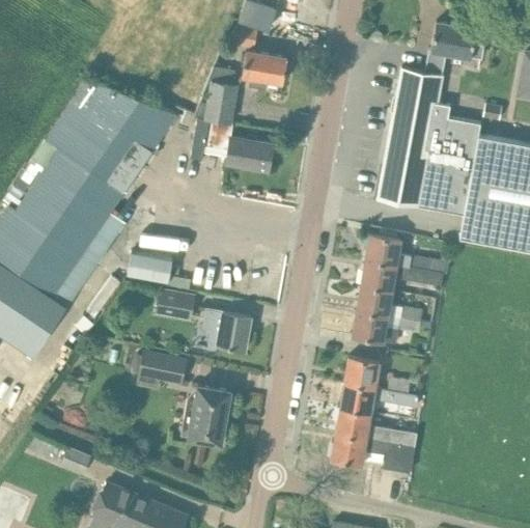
[(246,0),(242,11),(238,21),(270,31),(277,8),(275,7),(277,0),(246,0)]
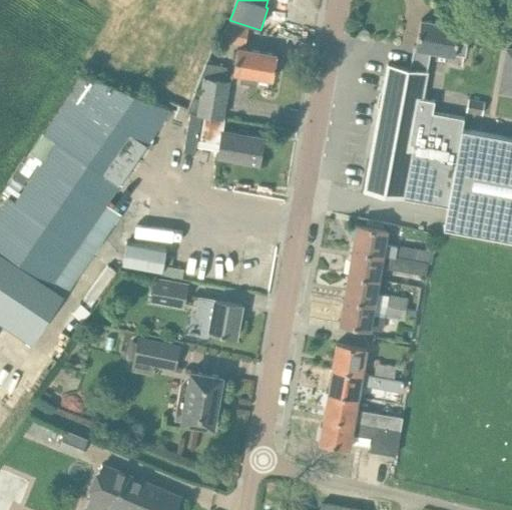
[(465,58),(468,44),(457,43),(460,28),(422,22),(417,50),(415,49),(412,69),(387,65),(363,193),(447,208),(443,229),(511,241),(511,139),(462,130),(464,119),(432,113),(435,102),(423,100),(428,73),(427,73),(431,52),(465,58)]
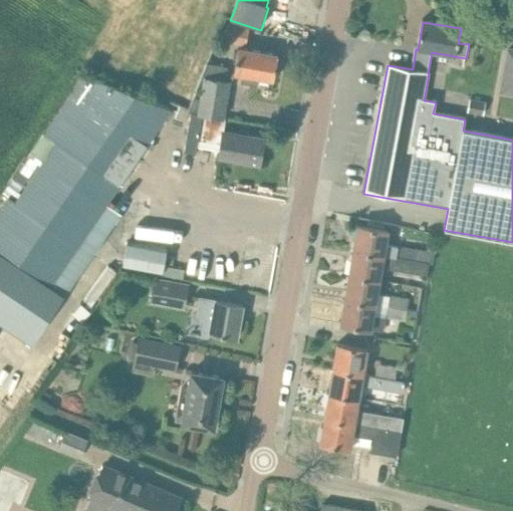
[(227,25),(224,45),(246,49),(249,29),(227,25)]
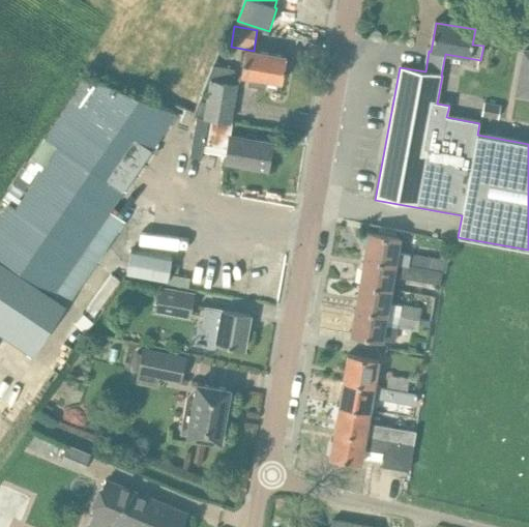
[(265,90),(267,81),(283,84),(287,58),(246,52),(242,77),(251,79),(248,88),(265,90)]
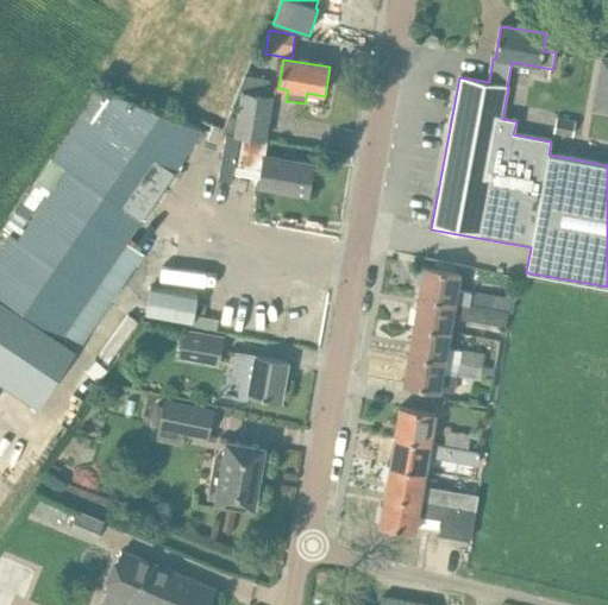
[(607,61),(602,61),(594,111),(607,113),(607,61)]
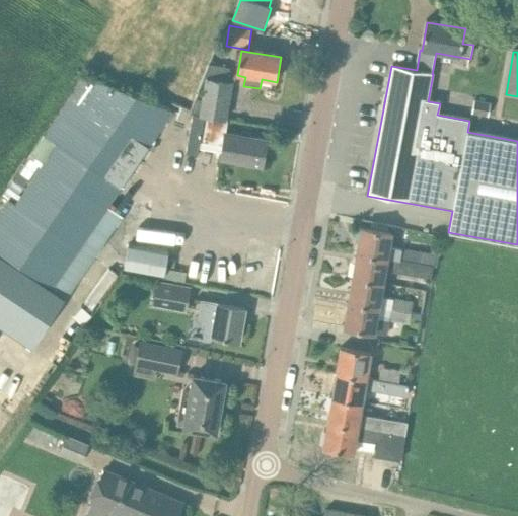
[(208,119),(227,122),(233,83),(228,82),(230,70),(210,67),(208,79),(205,79),(202,100),(197,100),(192,115),(200,116),(199,117),(208,119)]
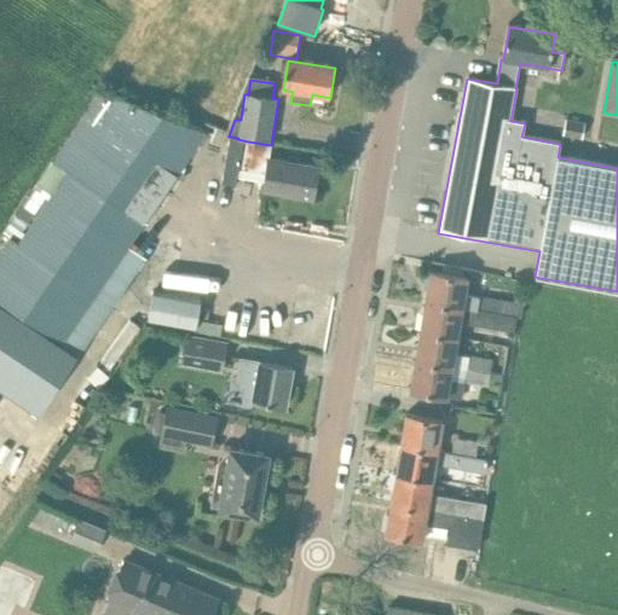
[(0,253),(0,302),(79,357),(146,259),(130,248),(145,225),(144,224),(178,175),(179,177),(208,133),(109,93),(103,90),(22,208),(36,218),(18,243),(11,238),(0,253)]
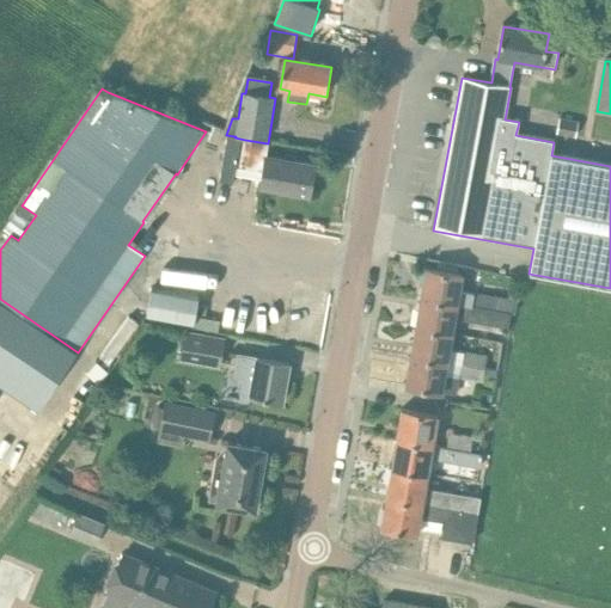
[(560,120),(557,136),(576,140),(579,123),(560,120)]
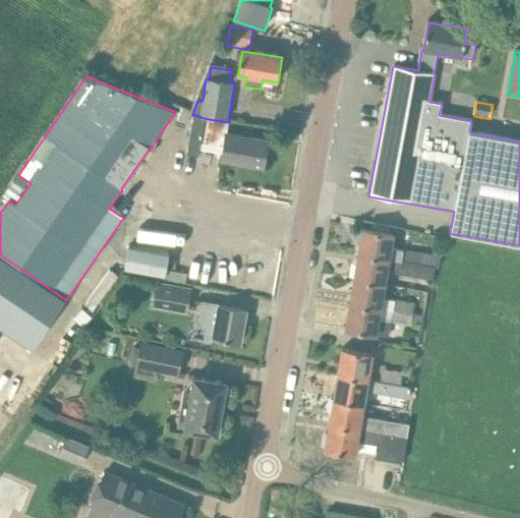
[(242,136),(227,134),(229,123),(228,122),(209,119),(205,146),(203,145),(201,152),(223,155),(222,159),(264,166),(268,141),(251,138),(252,133),(243,132),(242,136)]
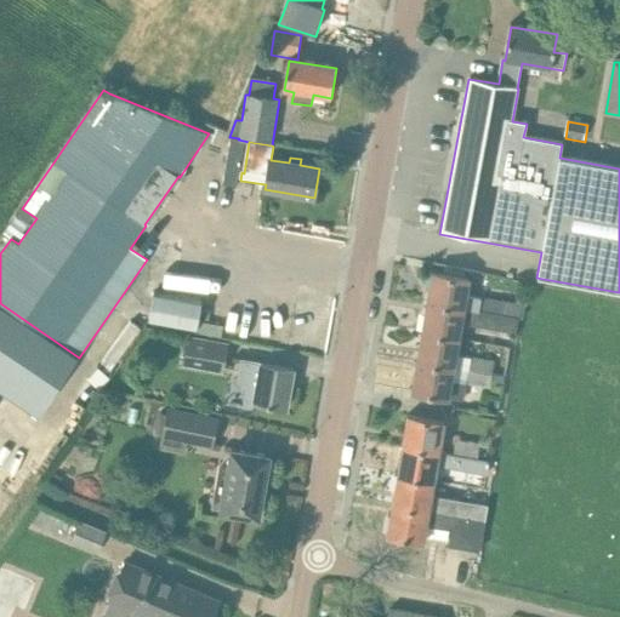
[(502,318),(505,303),(467,297),(470,280),(433,274),(428,304),(465,310),(502,318)]
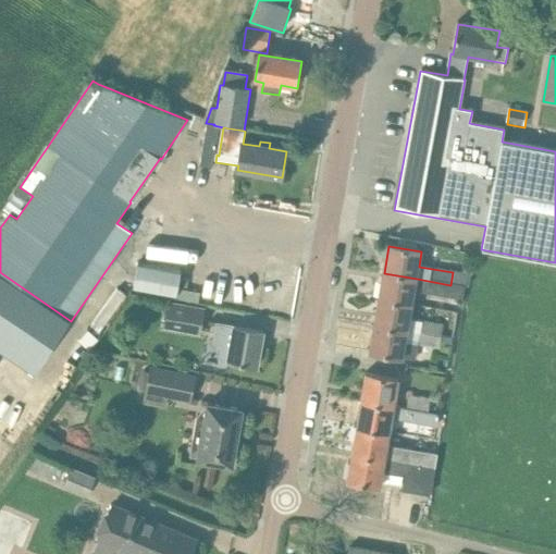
[(187,294),(189,270),(144,265),(141,290),(187,294)]
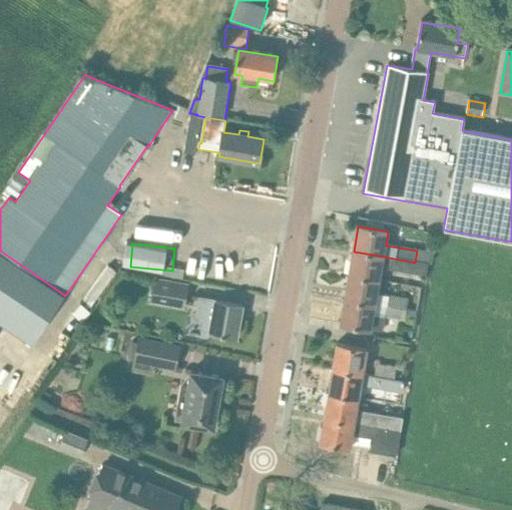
[(384,257),(354,251),(349,276),(379,281),(381,270),(427,277),(429,265),(415,263),(384,257)]
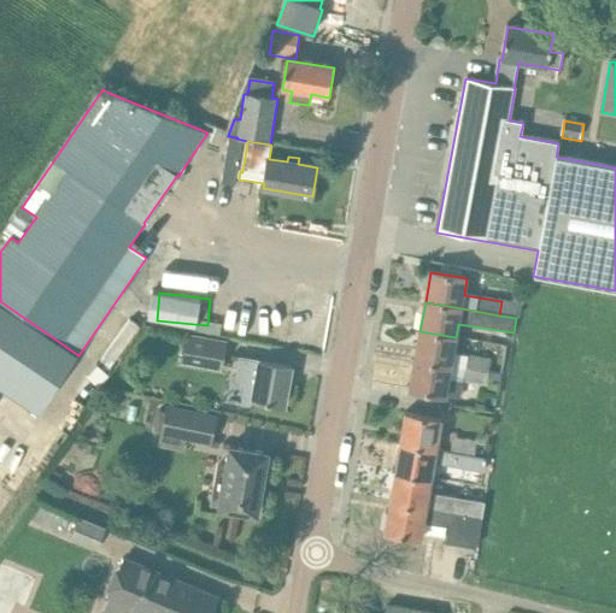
[(456,337),(420,331),(415,360),(490,373),(492,360),(453,354),(456,337)]
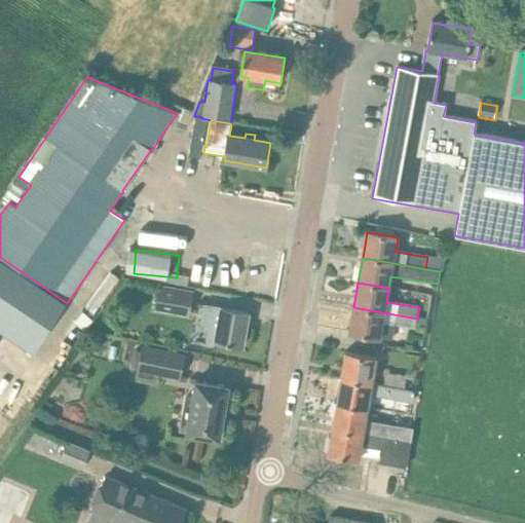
[(159,287),(154,312),(189,319),(193,292),(159,287)]
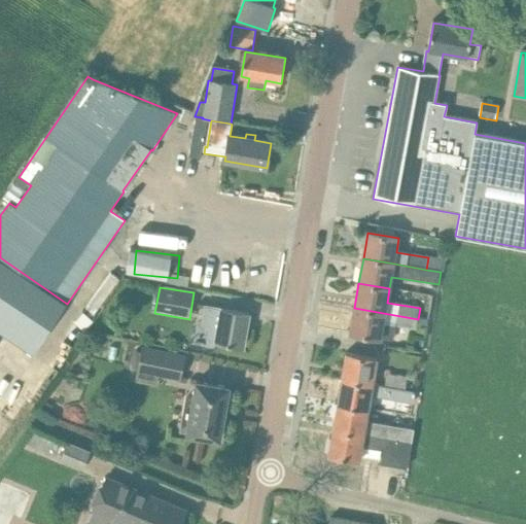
[(244,348),(249,315),(204,307),(200,326),(209,328),(207,341),(215,342),(215,343),(244,348)]
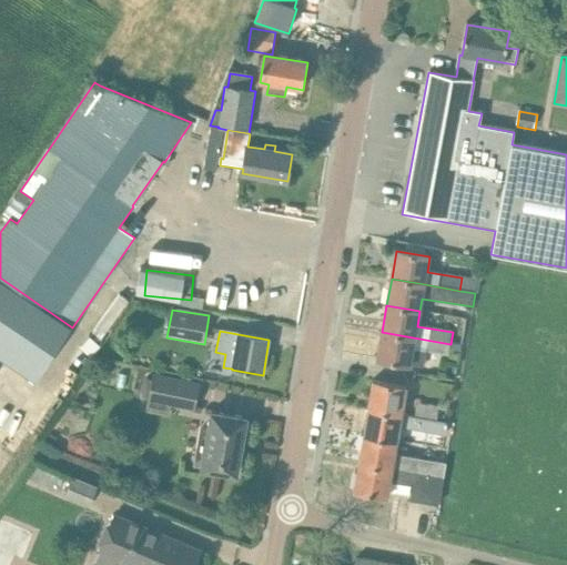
[(451,344),(382,332),(377,360),(411,365),(413,352),(426,354),(427,352),(459,357),(462,345),(451,344)]
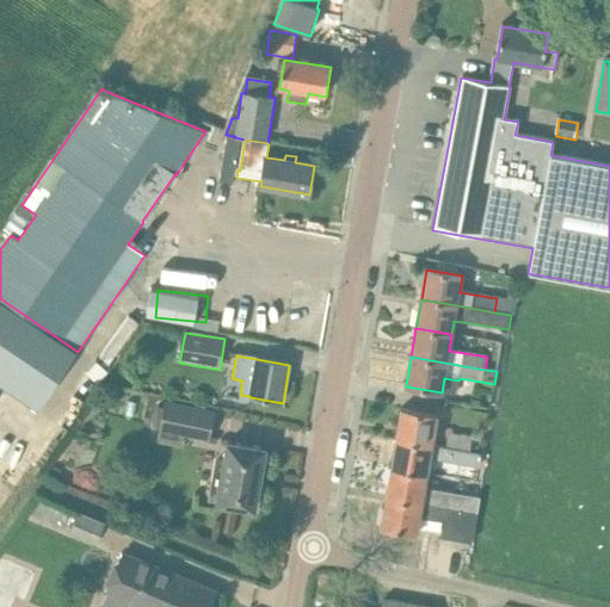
[(96,363),(87,373),(99,383),(108,372),(96,363)]
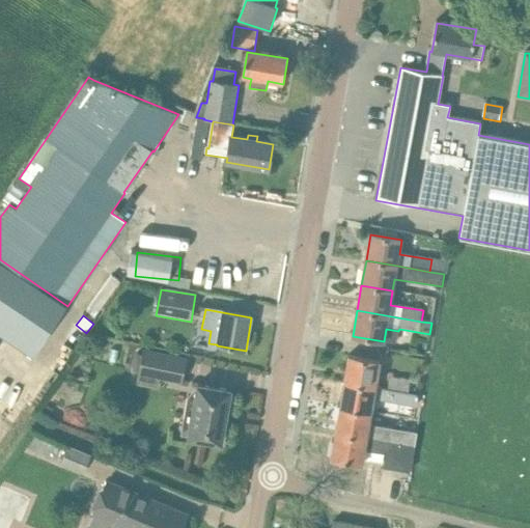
[(137,355),(133,372),(139,373),(138,377),(182,385),(187,359),(143,350),(142,356),(137,355)]
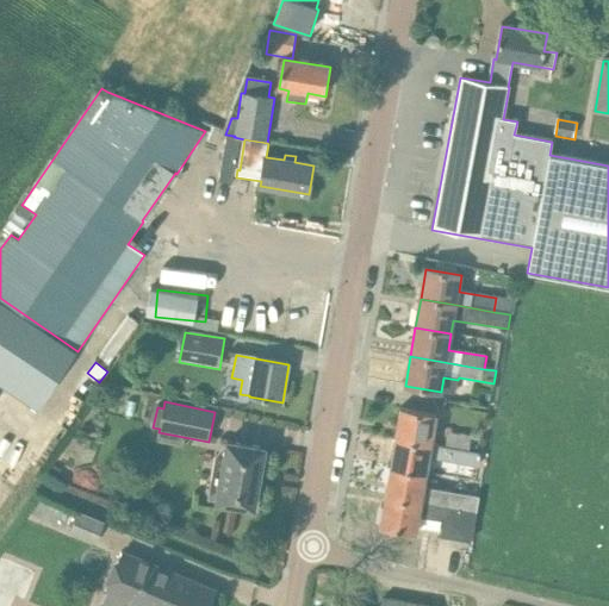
[(432,445),(436,417),(401,410),(396,439),(432,445)]
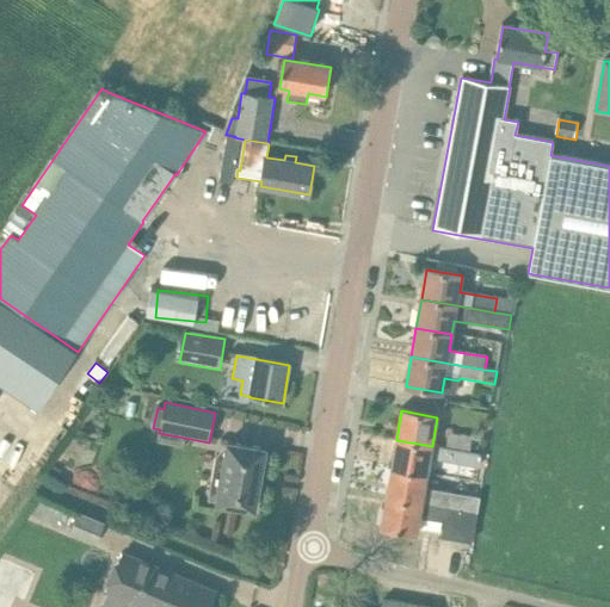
[(448,435),(445,450),(469,453),(473,440),(448,435)]
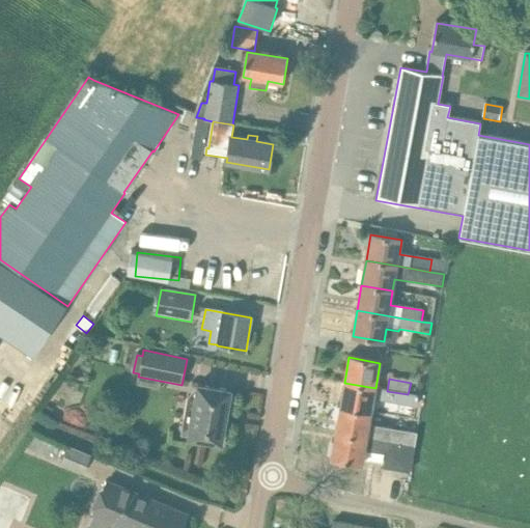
[(375,388),(344,383),(340,409),(371,414),(373,400),(417,408),(419,396),(414,395),(413,395),(408,394),(387,391),(375,388)]
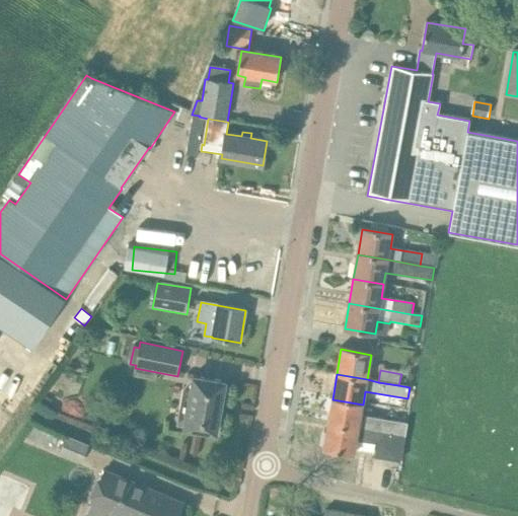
[(225,383),(194,377),(191,392),(182,391),(179,411),(188,412),(185,429),(216,434),(225,383)]
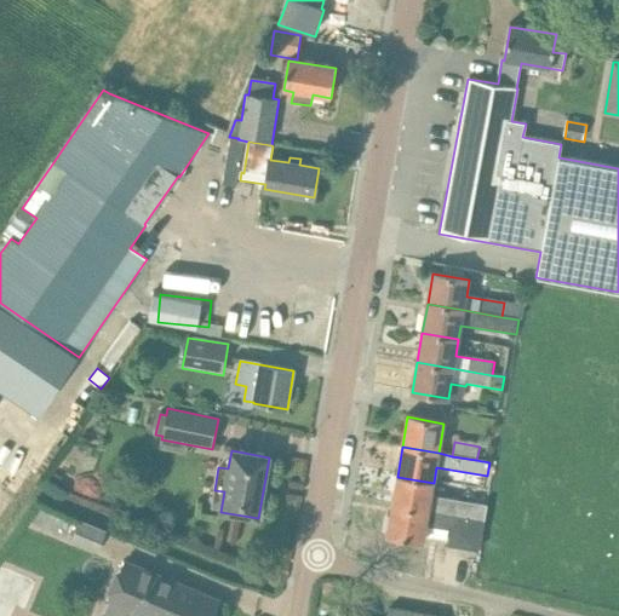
[(393,506),(485,522),(487,506),(431,496),(434,483),(397,477),(393,506)]
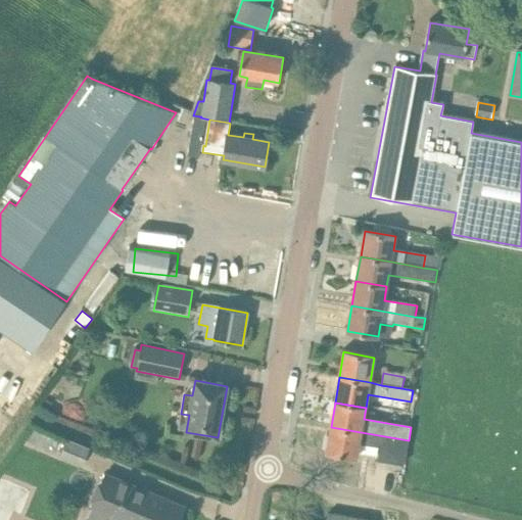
[(409,440),(331,427),(326,452),(357,457),(359,444),(380,448),(377,462),(405,467),(409,440)]
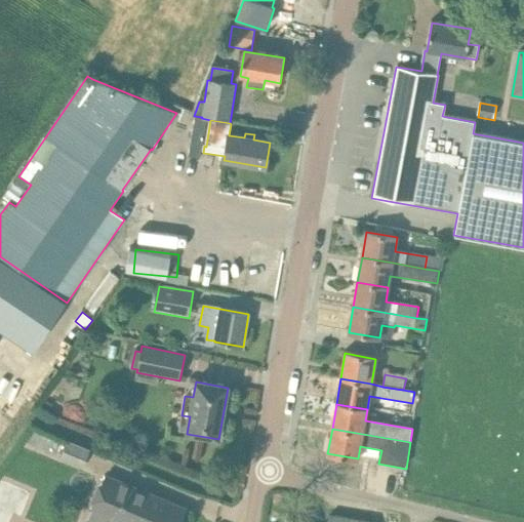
[(67,442),(59,460),(83,471),(90,451),(67,442)]
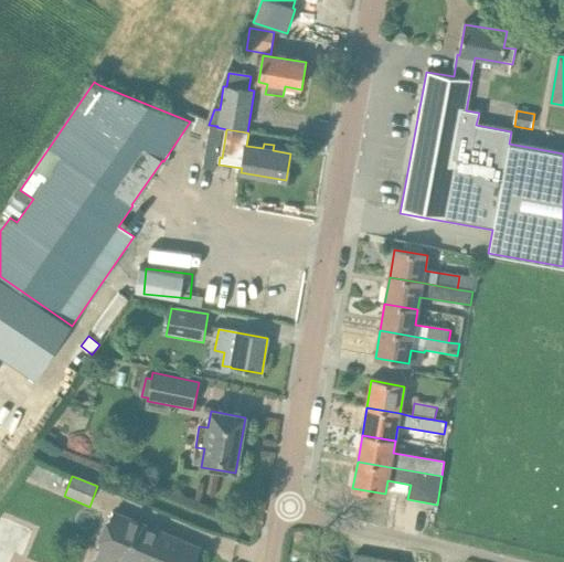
[(193,561),(199,549),(115,515),(99,551),(126,561),(193,561)]
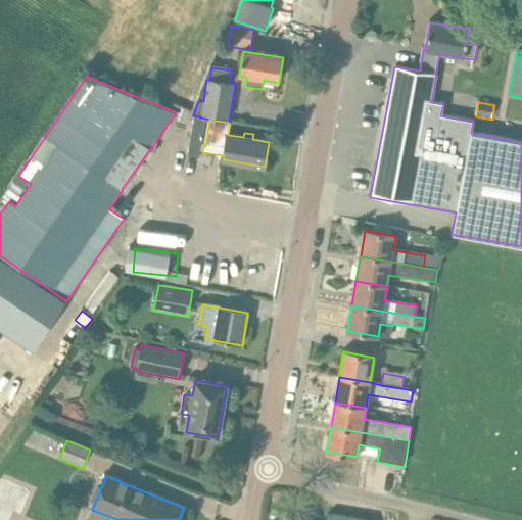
[(310,511),(307,519),(356,519),(310,511)]
